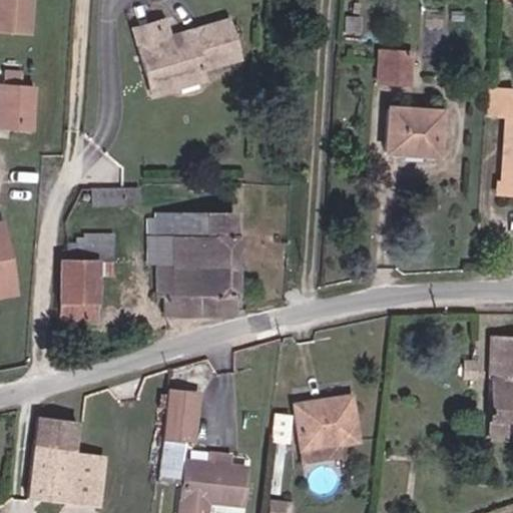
[(0,0),(0,33),(16,35),(18,0),(0,0)]
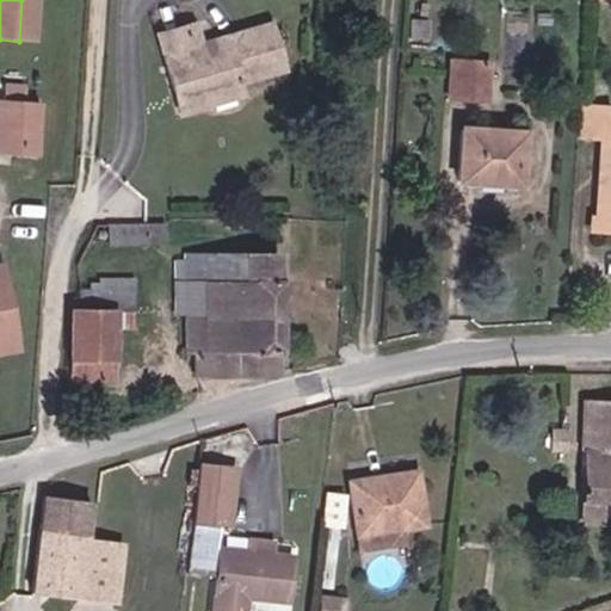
[(22,0),(19,42),(36,43),(37,0),(22,0)]
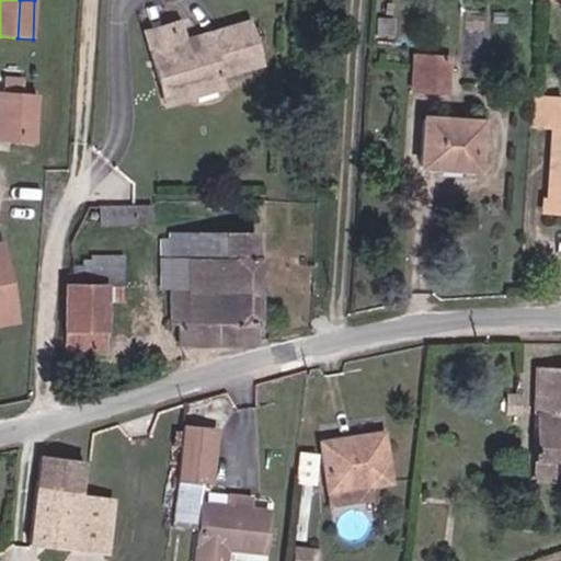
[(183,78),(190,100),(225,89),(222,79),(263,66),(250,24),(222,33),(217,41),(202,45),(196,41),(187,44),(175,47),(170,27),(146,34),(161,83),(183,78)]
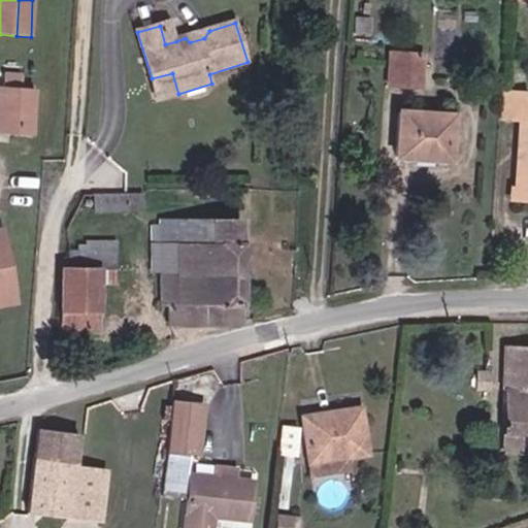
[(170,23),(160,26),(165,44),(176,41),(170,23)]
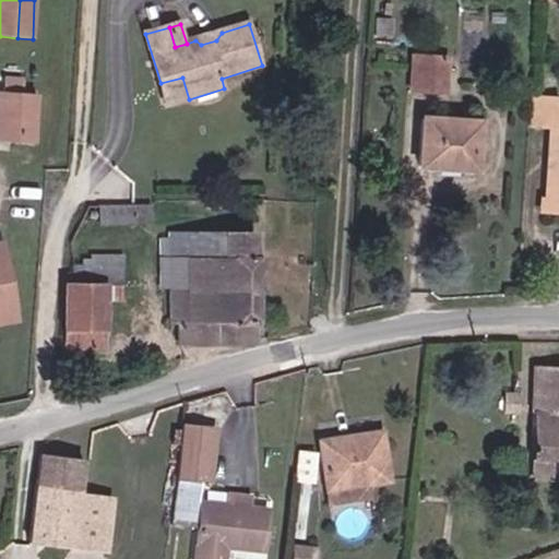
[(216,40),(222,33),(195,40),(201,45),(216,40)]
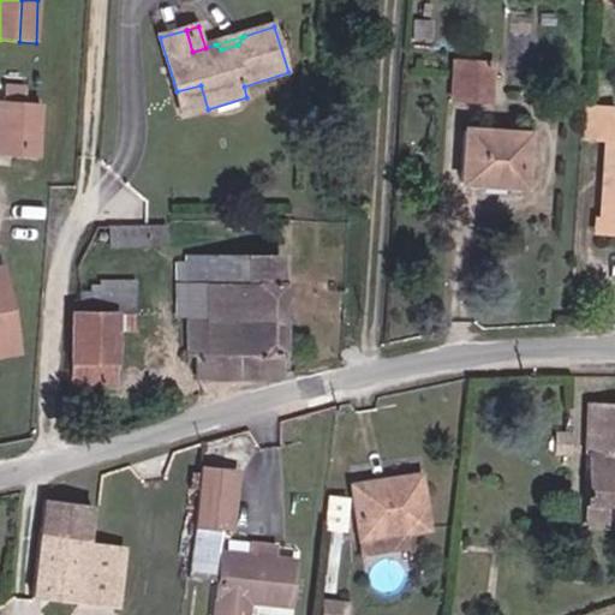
[(490,101),(491,61),(453,60),(451,99),(490,101)]
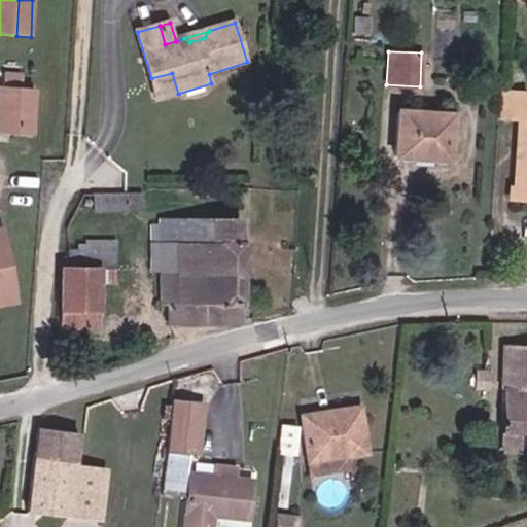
[(157,100),(178,94),(172,73),(151,78),(157,100)]
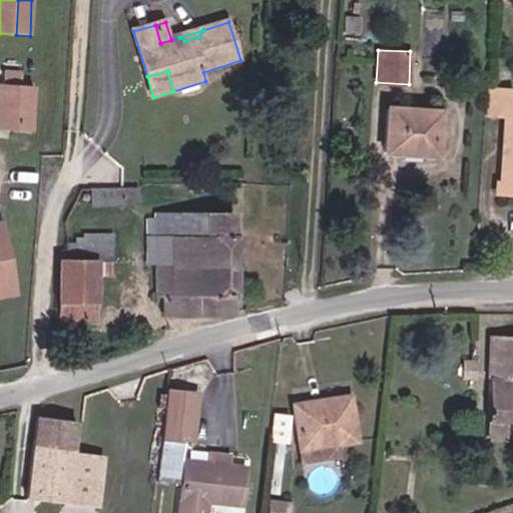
[(21,88),(22,76),(6,74),(4,87),(0,86),(0,131),(31,134),(35,89),(21,88)]
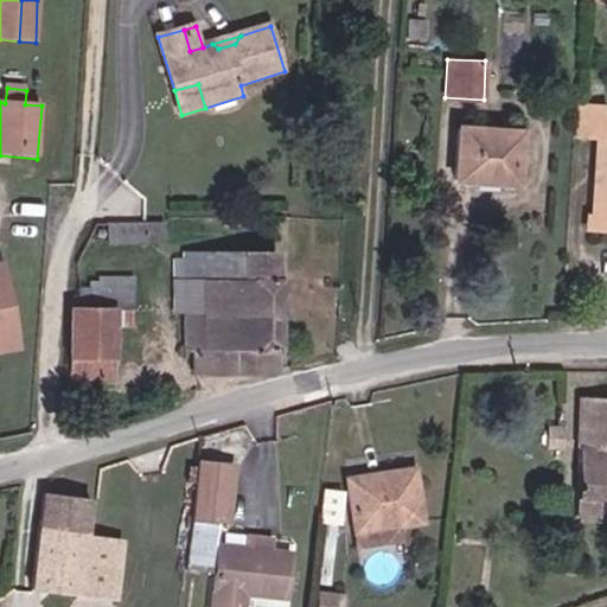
[(606,139),(606,122),(606,104),(580,104),(579,139),(596,139),(606,139)]
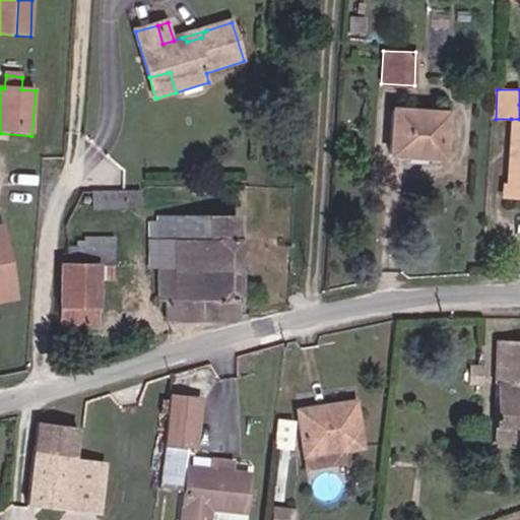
[(519,105),(519,119),(511,119),(507,181),(519,181),(519,105)]
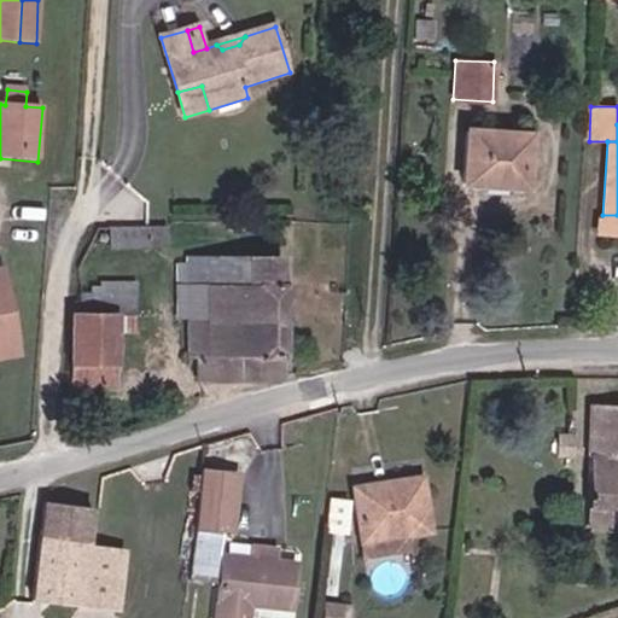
[(526,187),(528,132),(465,129),(461,185),(526,187)]
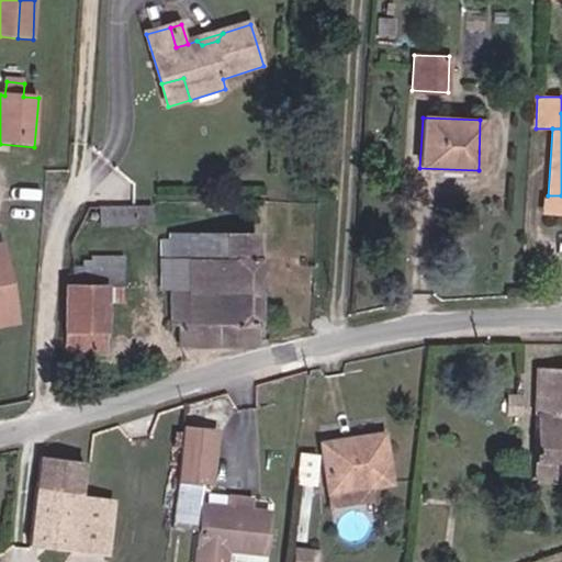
[(561,212),(561,195),(548,195),(547,212),(561,212)]
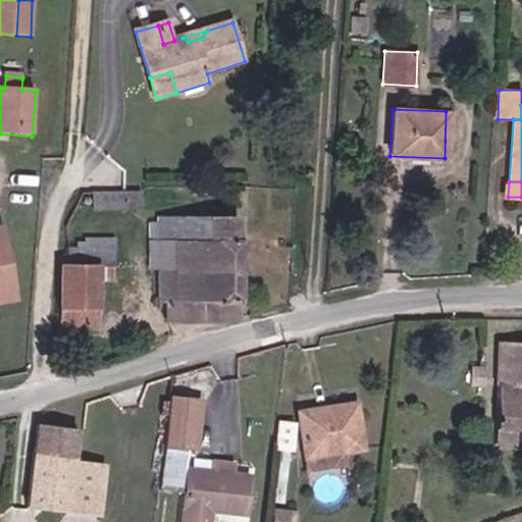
[(142,207),(141,192),(91,193),(91,210),(125,209),(126,207),(142,207)]
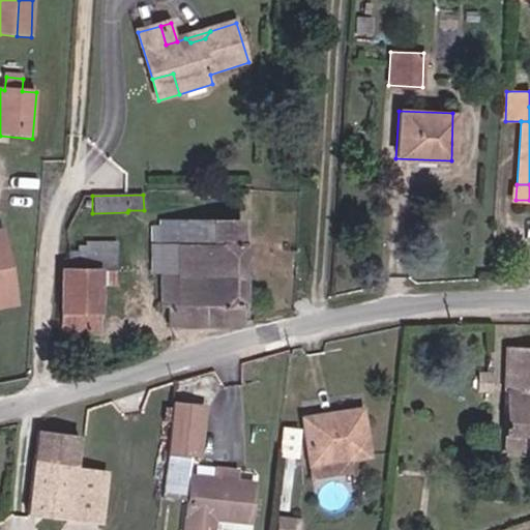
[(162,271),(241,271),(241,219),(160,221),(160,226),(162,271)]
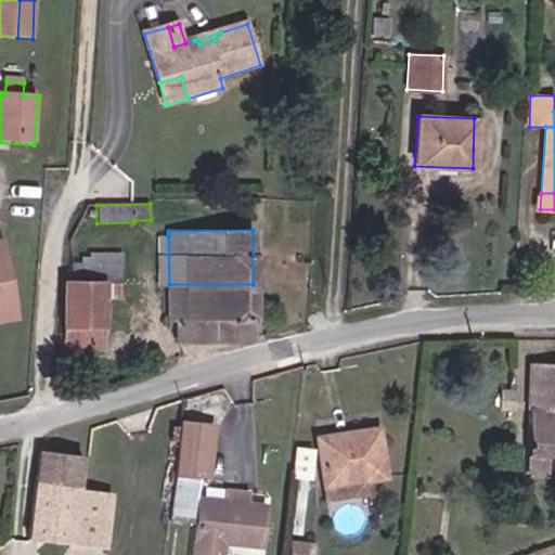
[(158,285),(169,284),(168,236),(157,237),(158,285)]
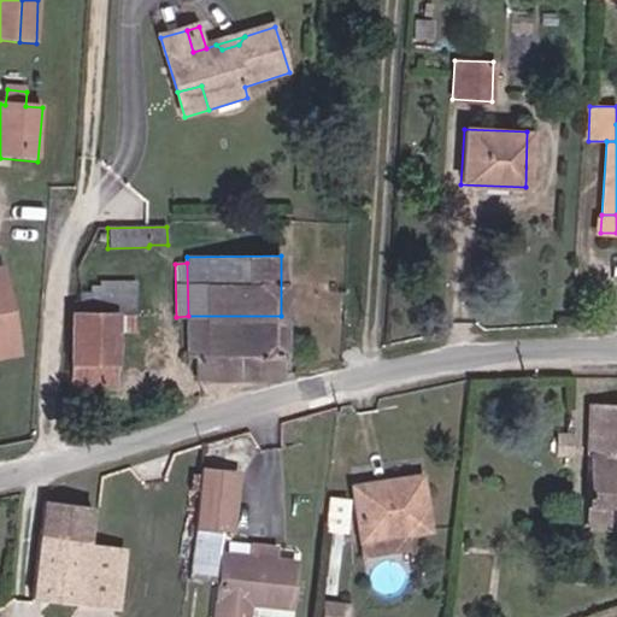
[(92,287),(92,315),(117,313),(135,312),(134,281),(101,282),(101,287),(92,287)]
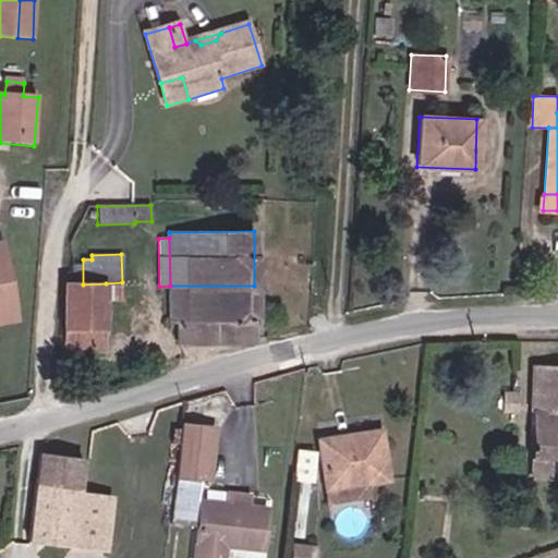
[(0,292),(12,291),(5,256),(0,257),(0,292)]
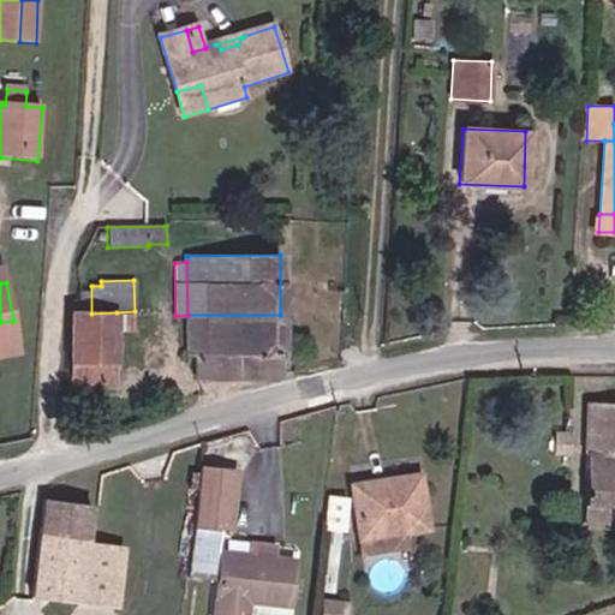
[(117,312),(117,332),(135,332),(135,311),(117,312)]
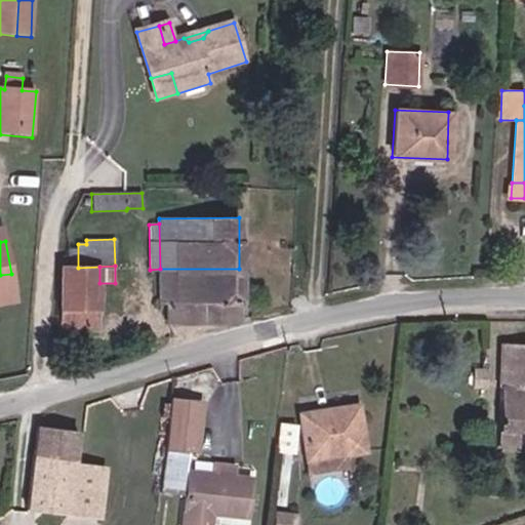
[(78,268),(59,267),(62,346),(72,346),(73,327),(99,327),(99,283),(99,267),(78,268)]
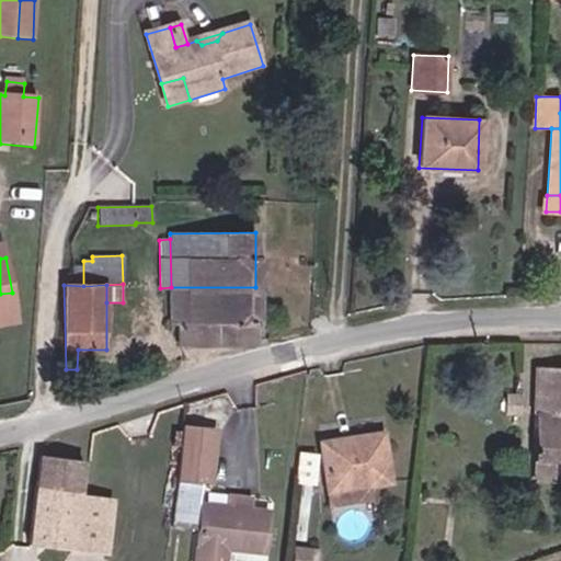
[(179,344),(256,341),(255,287),(171,287),(172,320),(179,320),(179,344)]
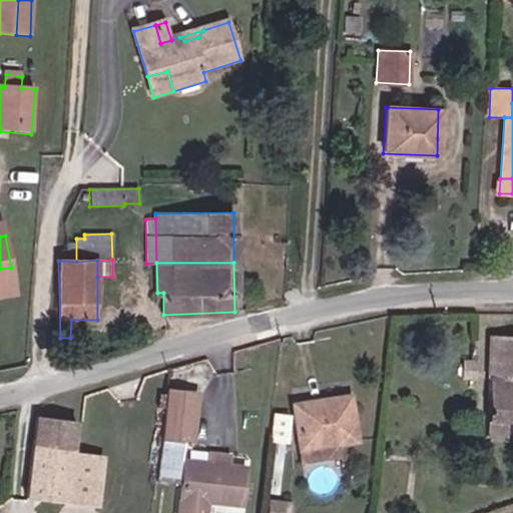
[(0,294),(16,291),(11,268),(0,269),(0,294)]
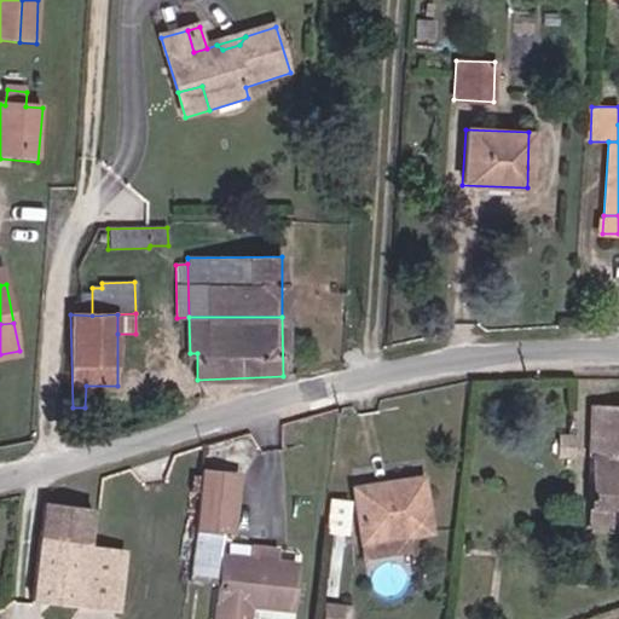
[(618,405),(593,406),(589,505),(612,508),(618,507),(618,405)]
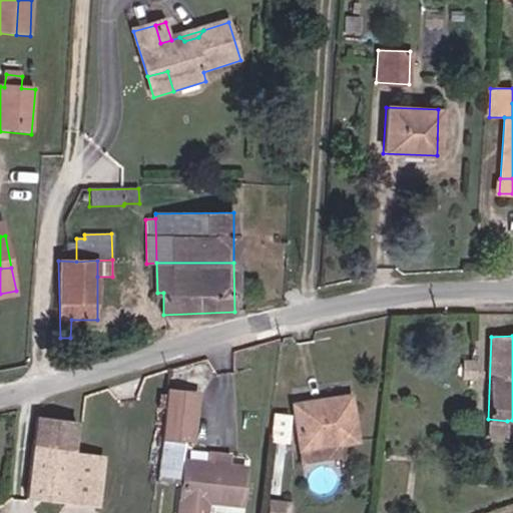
[(196,393),(167,390),(161,440),(190,443),(196,393)]
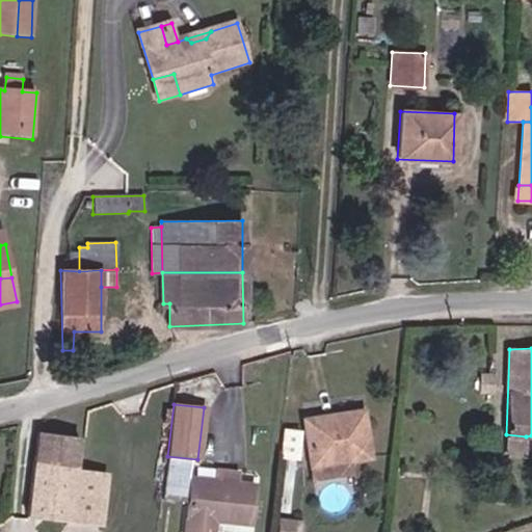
[(348,456),(349,460),(370,458),(364,409),(304,419),(310,462),(348,456)]
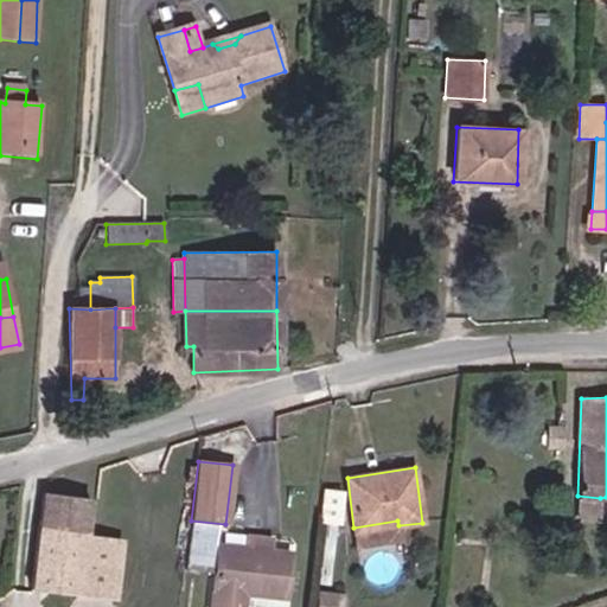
[(325,492),(320,519),(338,522),(340,493),(325,492)]
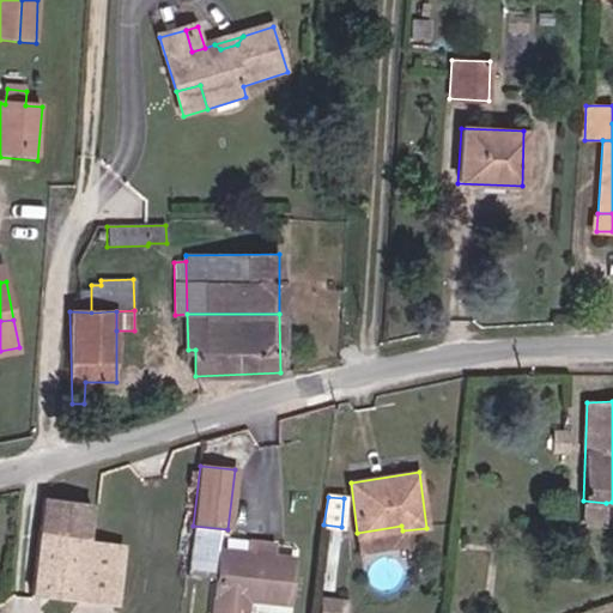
[(91,502),(44,498),(41,536),(86,541),(91,502)]
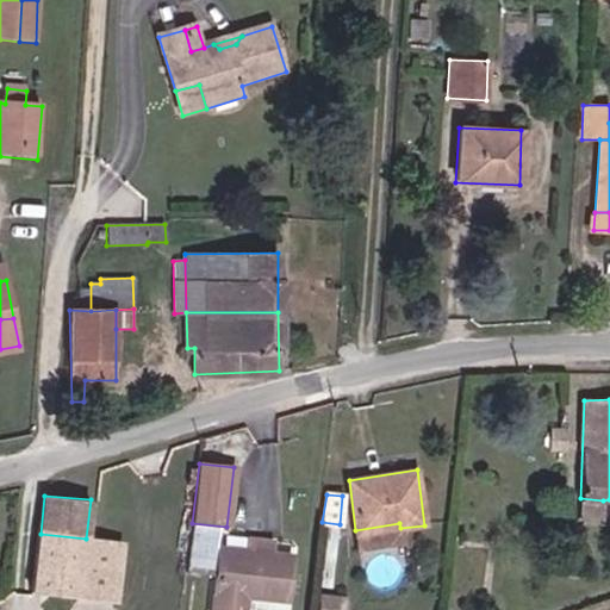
[(603,500),(580,498),(580,521),(602,521),(603,500)]
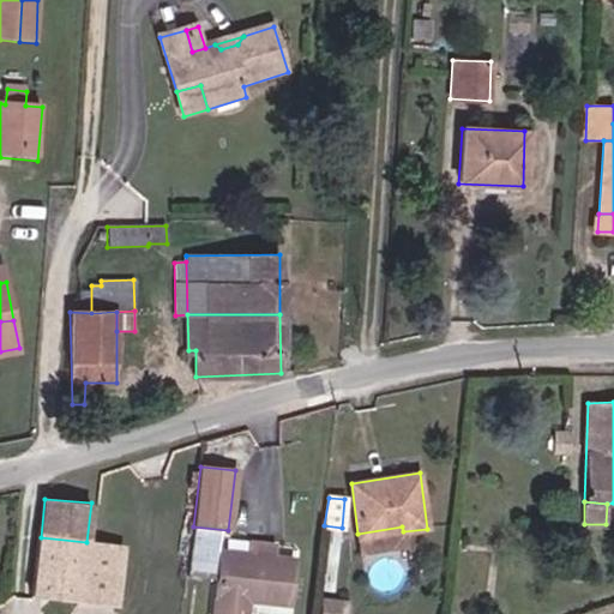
[(405,547),(403,531),(402,527),(357,534),(361,553),(405,547)]
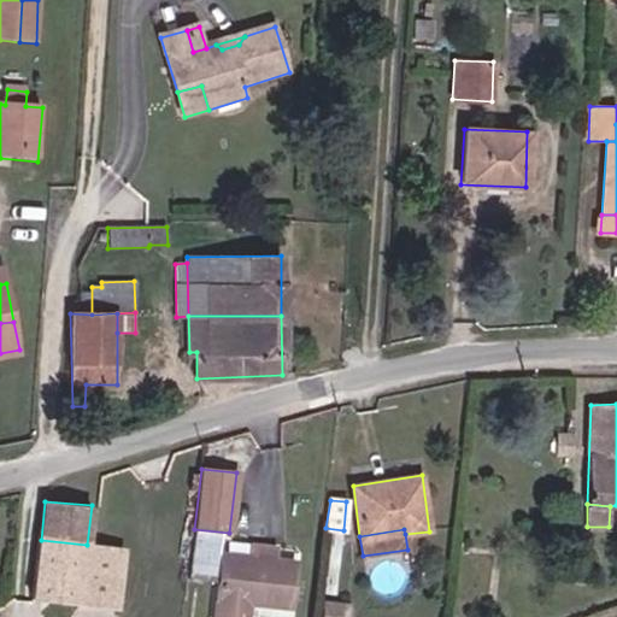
[(124,550),(97,546),(87,545),(41,540),(33,598),(116,607),(124,550)]
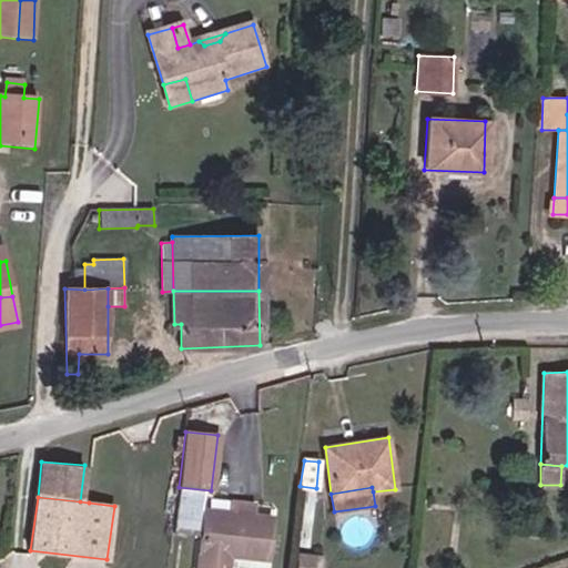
[(231,511),(253,515),(254,507),(232,505),(231,511)]
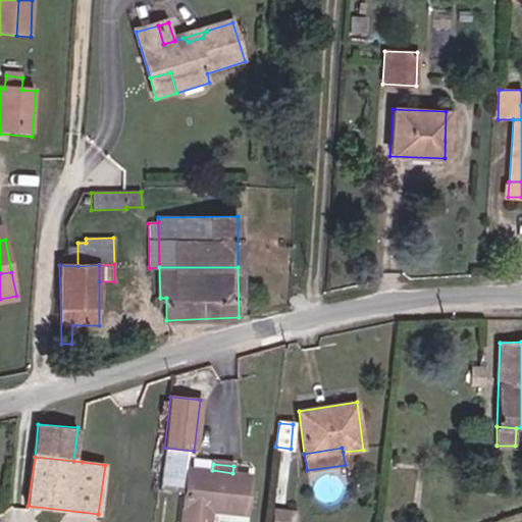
[(250,475),(232,473),(212,470),(175,467),(172,489),(186,491),(181,521),(208,521),(210,509),(245,513),(250,475)]
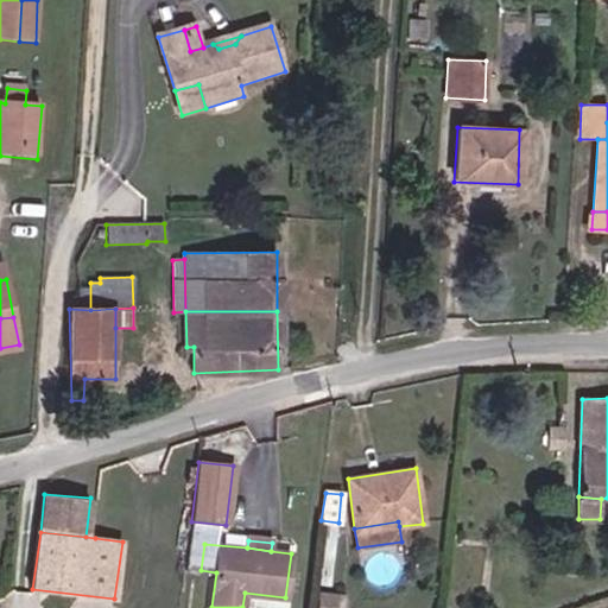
[(340,607),(342,597),(318,595),(316,607),(340,607)]
